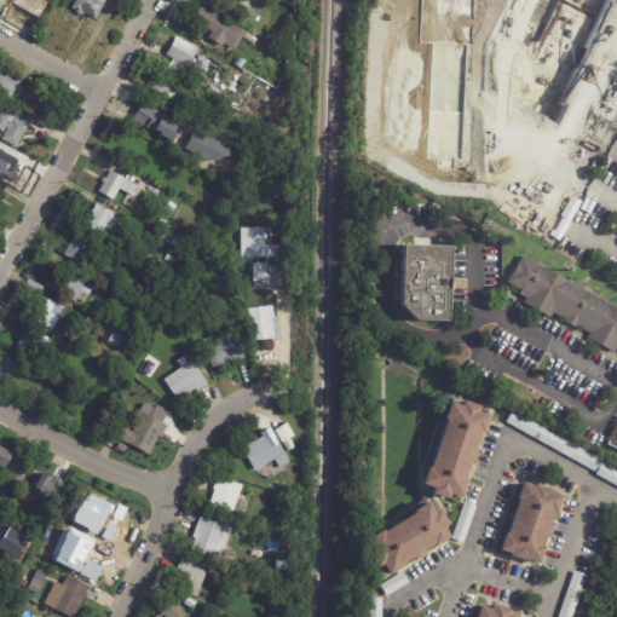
[(105,0),(97,17),(85,10),(82,15),(76,11),(78,9),(71,6),(74,0),(105,0)]
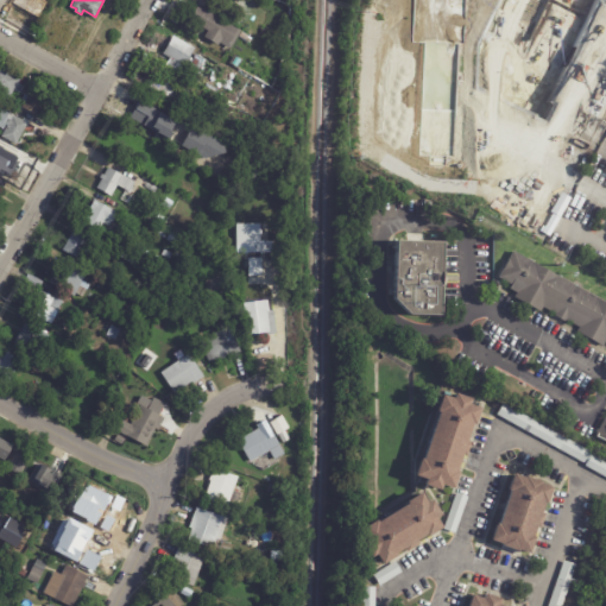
[(216,13),(239,27),(229,43),(222,38),(219,44),(206,35),(209,29),(190,18),(200,4),(216,13)]
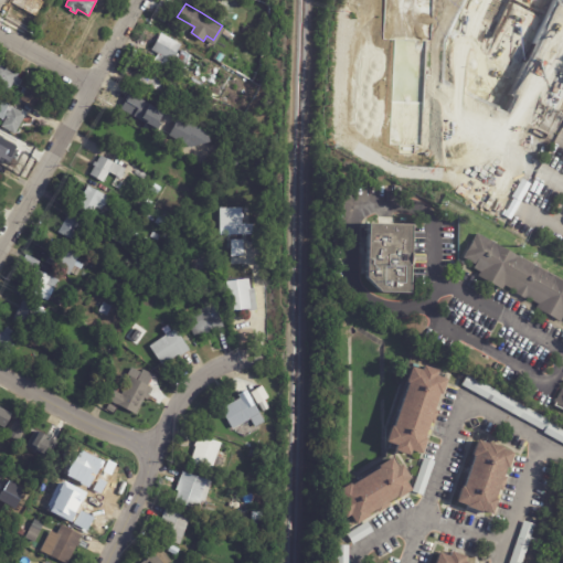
[(221,33),(224,29),(233,35),(230,40),(221,33)]
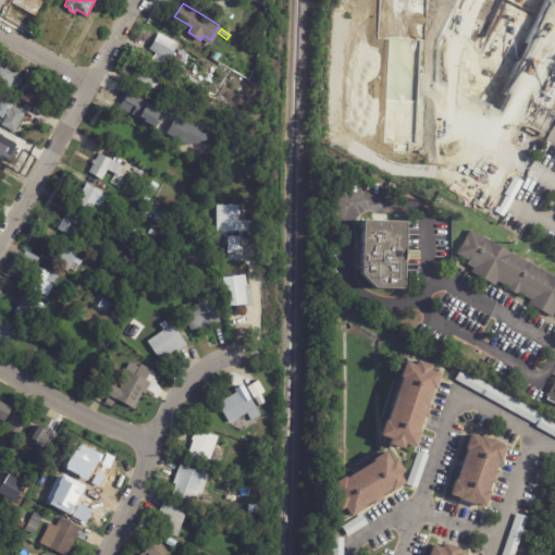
[(179,44),(170,60),(149,48),(159,32),(179,42),(179,44)]
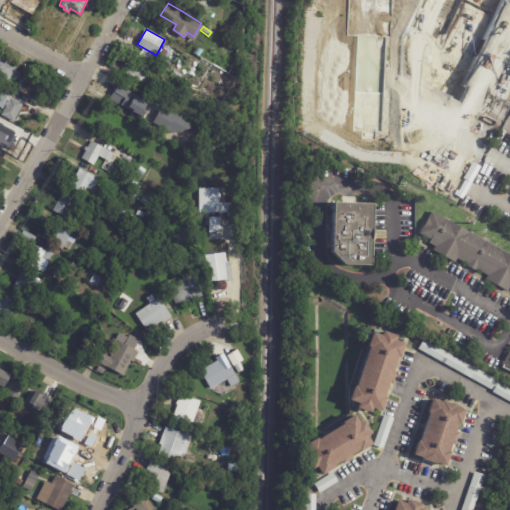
[(177,48),(177,49),(164,40),(169,33),(182,41),(177,48)]
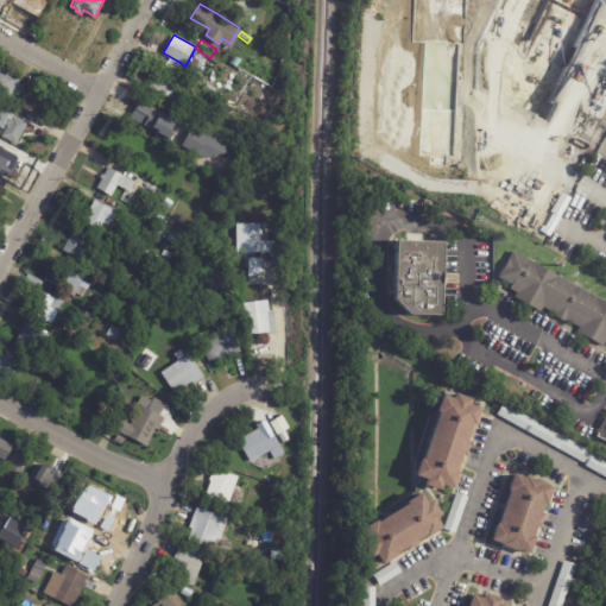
[(234,54),(244,58),(239,65),(231,60),(234,54)]
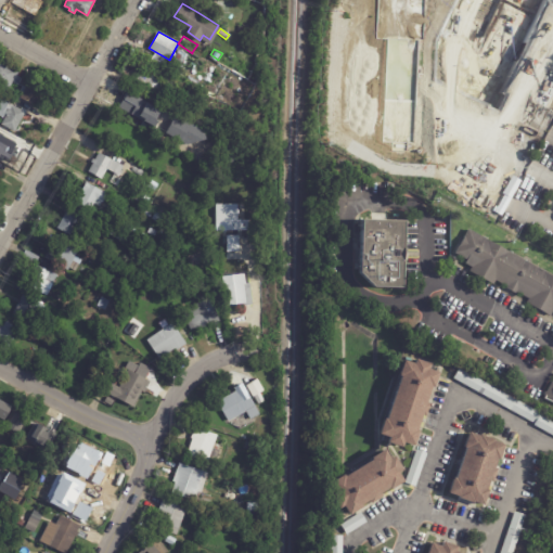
[(17,69),(20,71),(17,74),(21,76),(22,73),(37,81),(27,100),(13,92),(18,84),(13,81),(9,90),(7,89),(5,92),(0,89),(0,61),(5,63),(7,61),(13,64),(12,66),(17,69)]
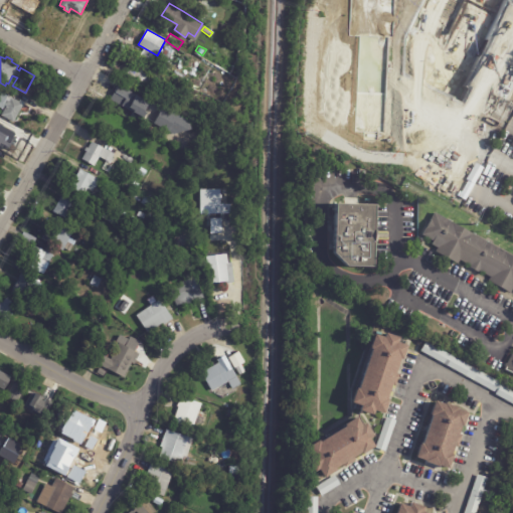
[(126,72),(130,66),(136,69),(138,65),(149,71),(147,75),(148,76),(144,82),(126,72)]
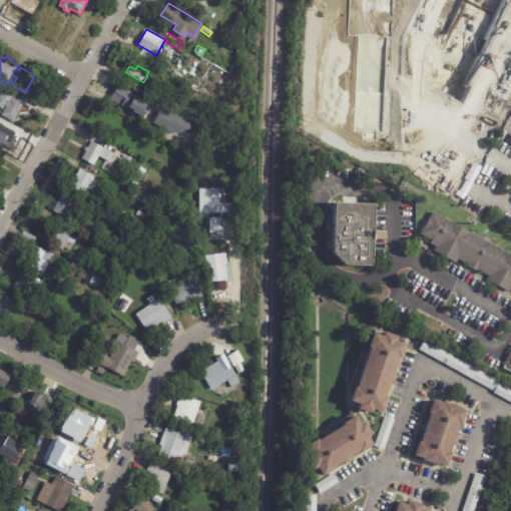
[(123,83),(130,87),(128,91),(138,97),(132,107),(106,93),(107,92),(102,89),(105,83),(111,86),(112,83),(120,87),(122,83),(123,83)]
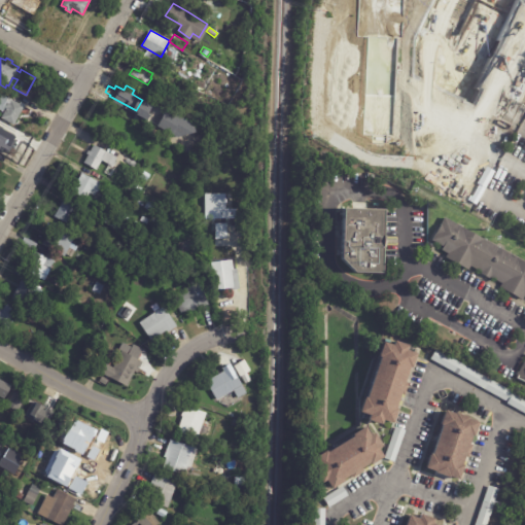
[(10,98),(20,103),(21,101),(26,103),(14,124),(0,115),(0,111),(1,109),(0,108),(0,97),(2,93),(10,98)]
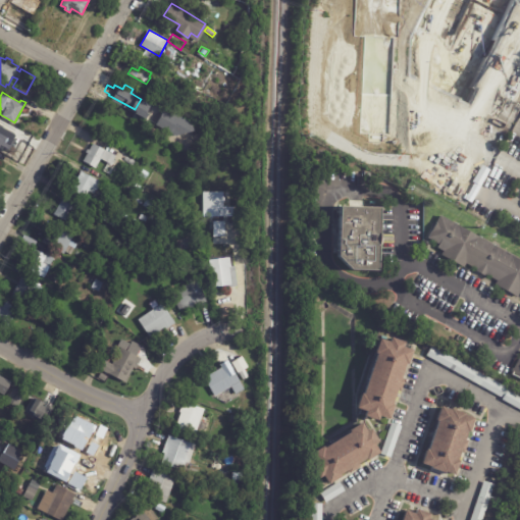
[(189,140),(196,123),(161,107),(153,123),(189,140)]
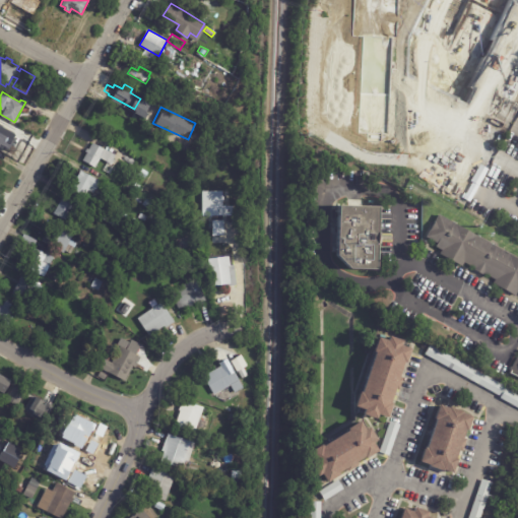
[(110,117),(122,124),(112,141),(101,134),(110,117)]
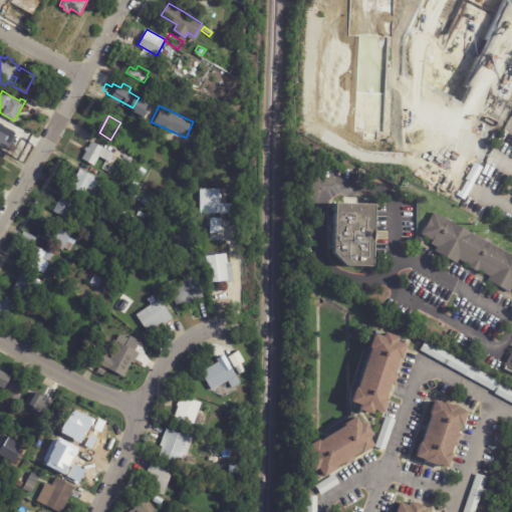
[(12,128),(7,138),(8,139),(3,149),(0,147),(0,120),(12,126),(12,128)]
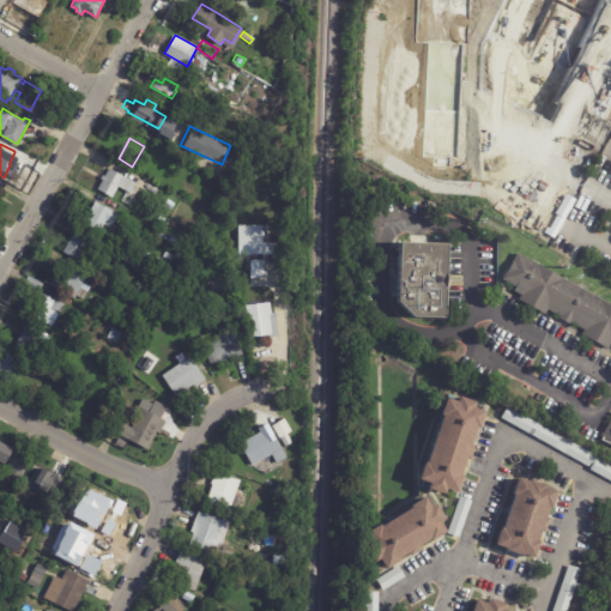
[(137,182),(131,193),(119,186),(113,195),(98,188),(103,179),(101,177),(102,174),(104,175),(109,168),(137,182)]
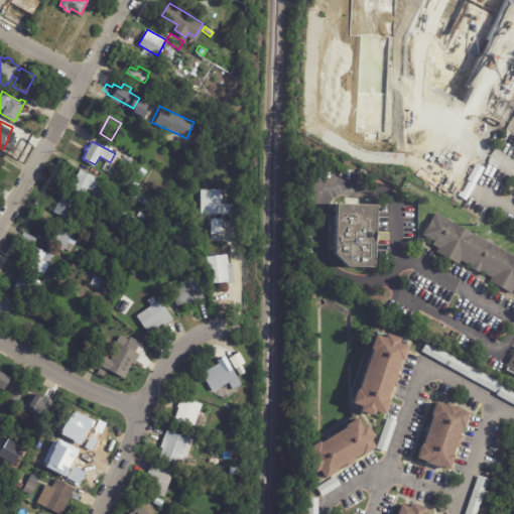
[(136,171),(139,166),(146,170),(143,175),(136,171)]
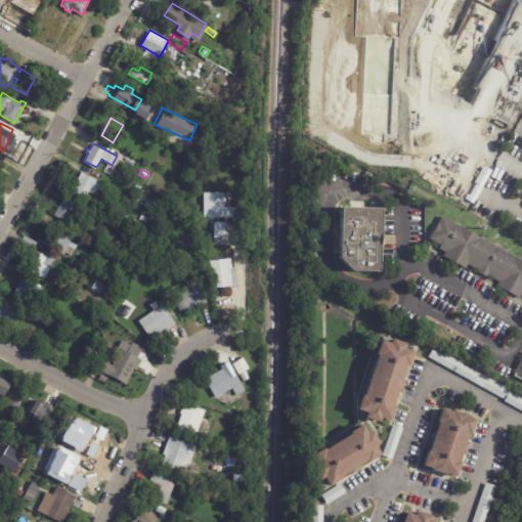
[(101,182),(97,190),(91,187),(86,197),(74,189),(78,181),(77,181),(82,171),(101,182)]
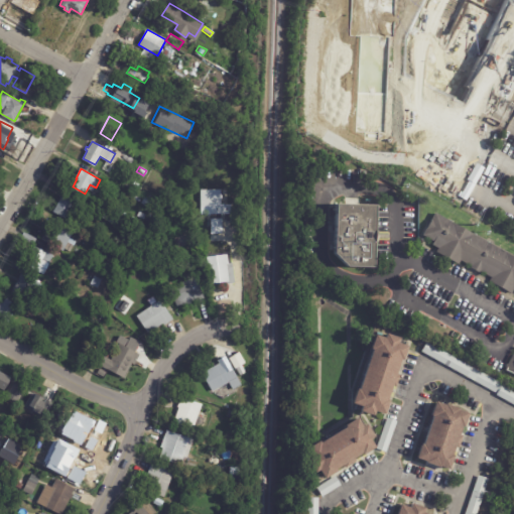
[(138,182),(135,188),(130,186),(134,180),(138,182)]
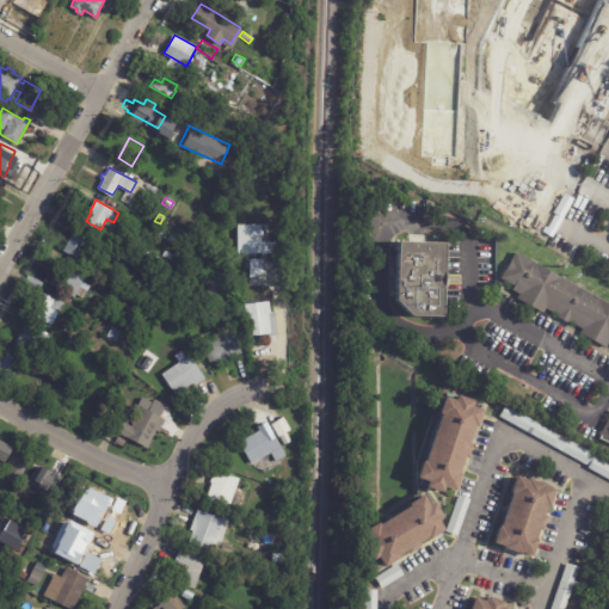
[(234,253),(270,252),(270,240),(258,240),(258,222),(233,223),(234,253)]
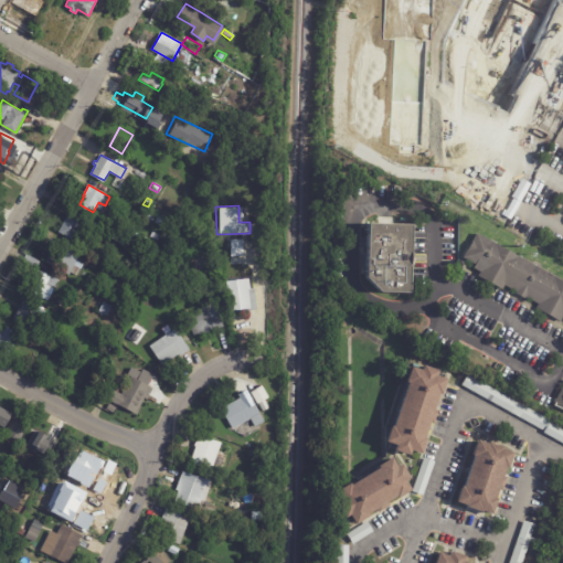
[(83,219),(83,220),(88,223),(80,238),(74,235),(72,238),(59,231),(66,215),(65,215),(67,210),(83,219)]
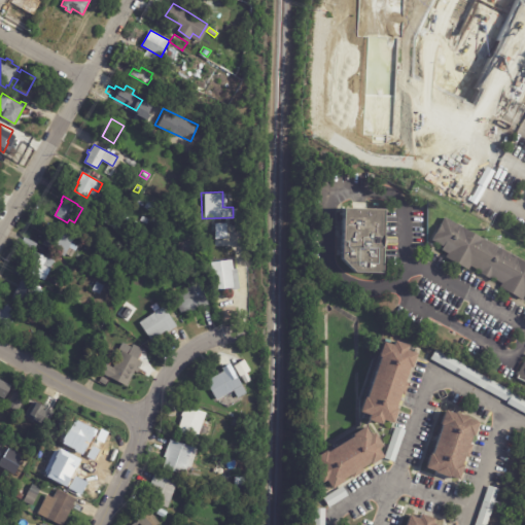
[(354,270),(387,271),(389,201),(348,198),(345,250),(354,270)]
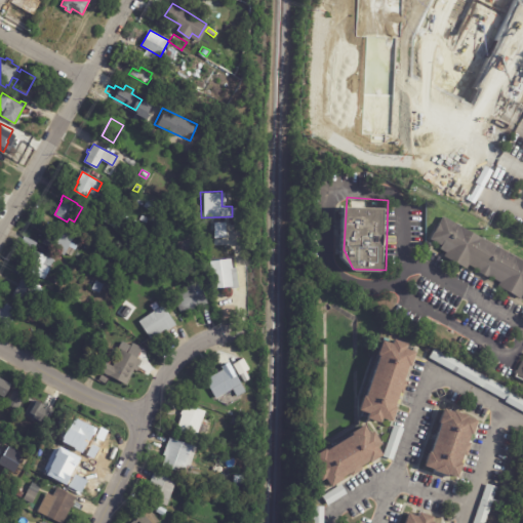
[(150,208),(151,207),(145,203),(147,200),(157,205),(154,211),(150,208)]
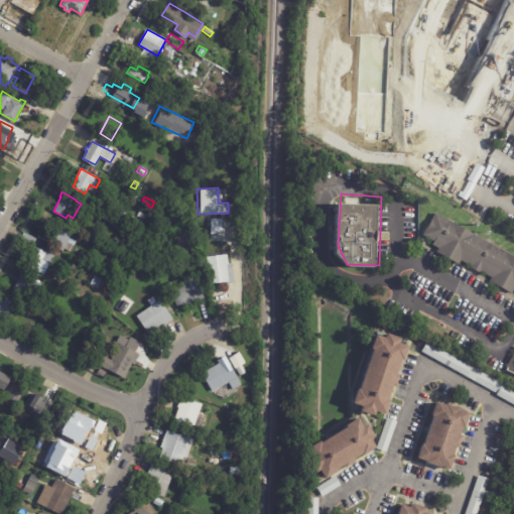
[(115,211),(117,207),(131,214),(129,219),(115,211)]
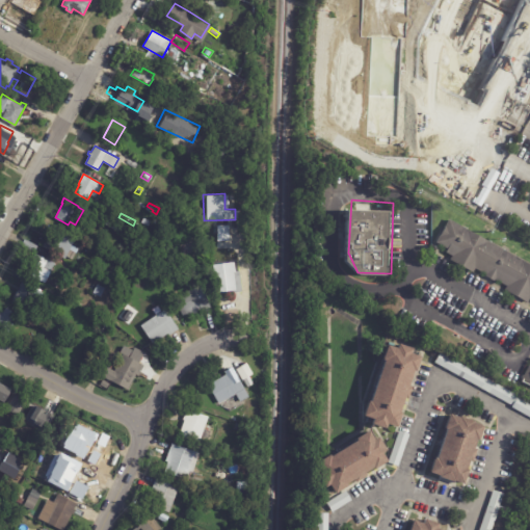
[(529,261),(452,214),(436,240),(448,256),(529,302),(529,261)]
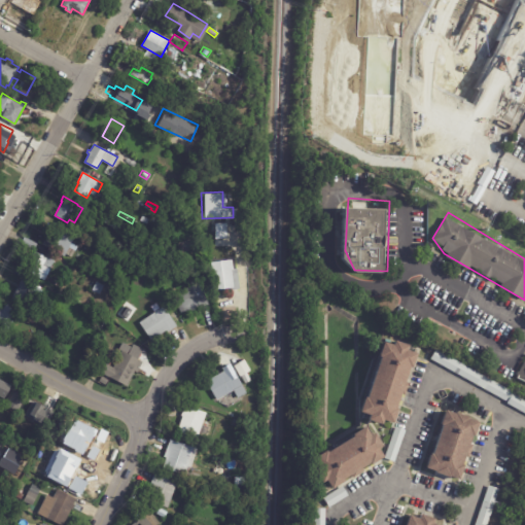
[(101,219),(104,214),(123,225),(119,230),(101,219)]
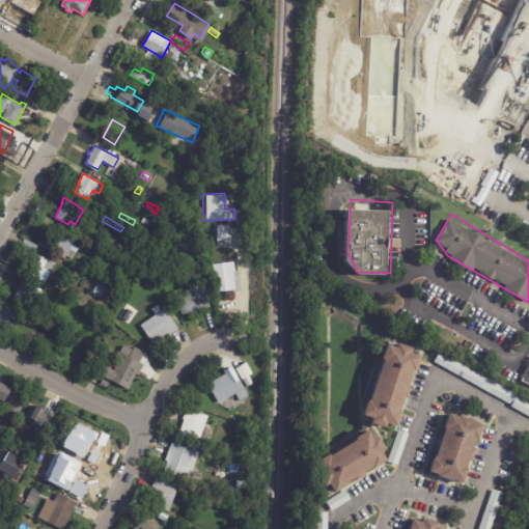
[(214,223),(214,239),(225,238),(225,223),(214,223)]
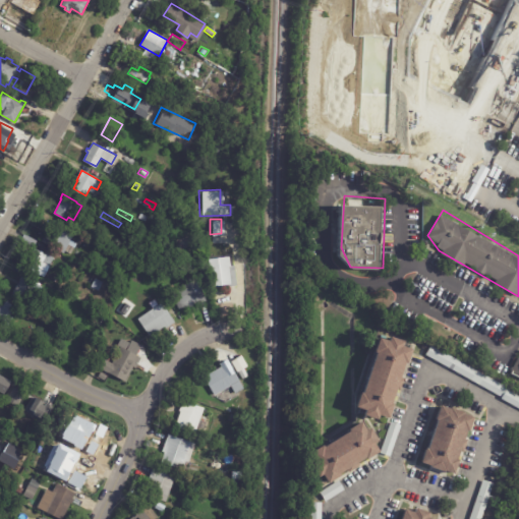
[(52,223),(74,235),(64,252),(42,240),(52,223)]
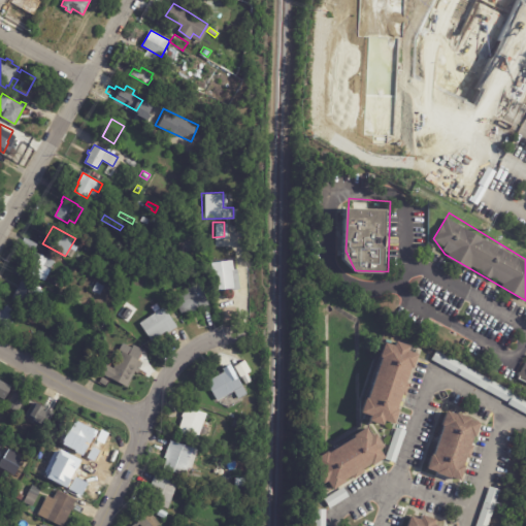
[(142,234),(139,239),(128,233),(131,228),(142,234)]
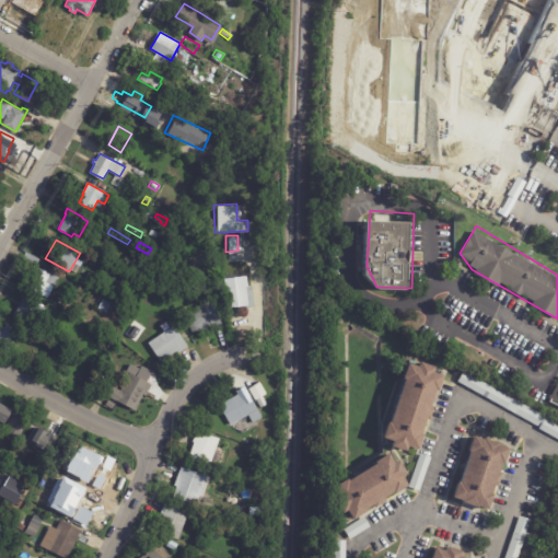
[(39,258),(36,265),(22,258),(25,251),(39,258)]
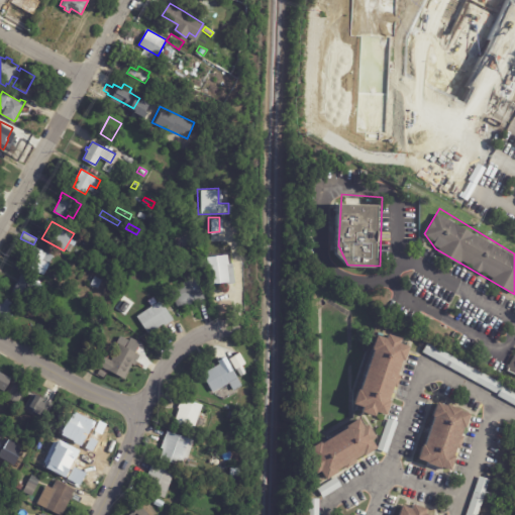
[(24,264),(28,256),(26,255),(29,250),(31,251),(34,245),(45,251),(53,254),(48,263),(50,264),(44,275),(24,264)]
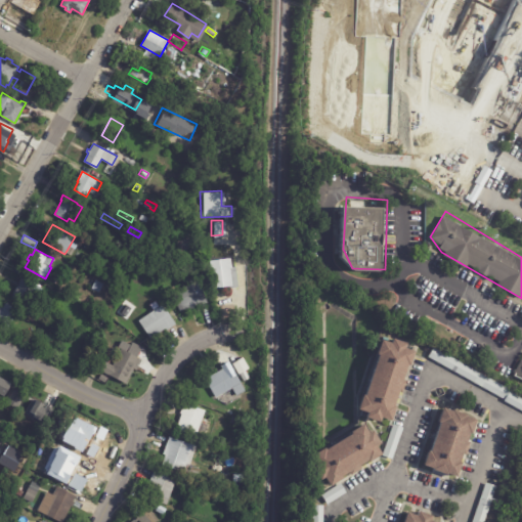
[(211,260),(230,258),(231,267),(233,267),(233,268),(236,268),(238,287),(228,288),(228,287),(214,288),(211,260)]
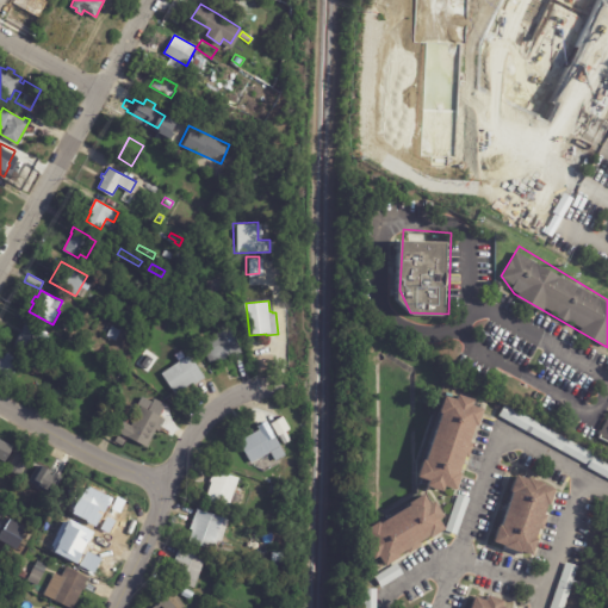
[(286,317),(296,317),(296,335),(287,335),(286,317)]
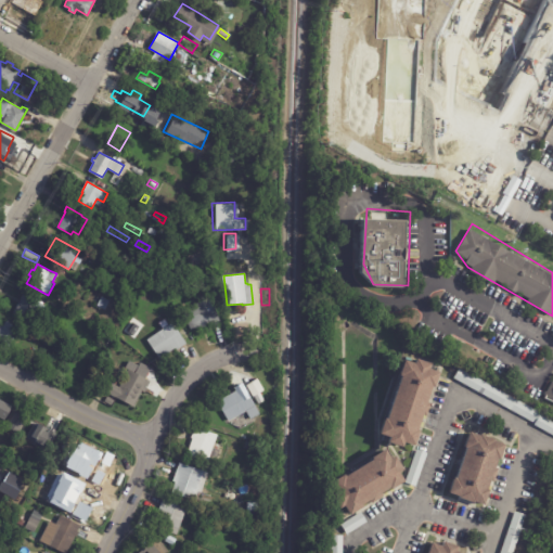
[(141,297),(145,291),(153,296),(149,303),(141,297)]
